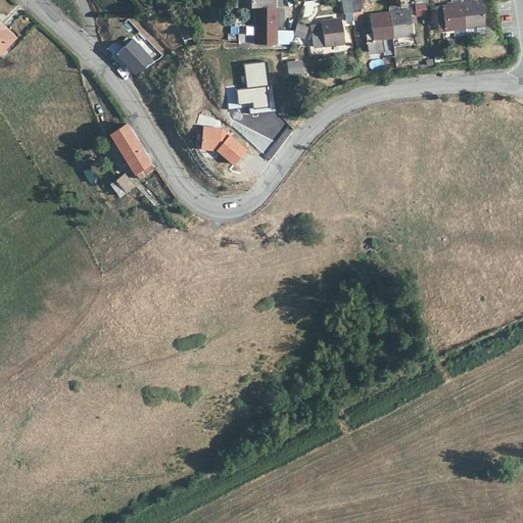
[(361,12),(359,0),(350,0),(339,1),(341,15),(361,12)]
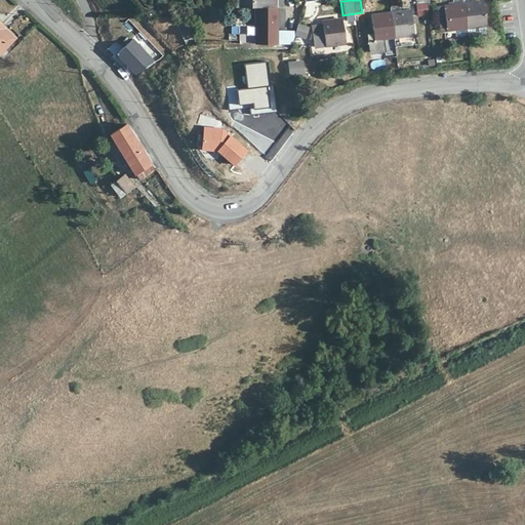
[(481,4),(473,5),(462,6),(453,7),(443,8),(443,9),(437,10),(439,32),(445,31),(446,32),(454,31),(462,31),(482,28),(483,28),(481,4)]
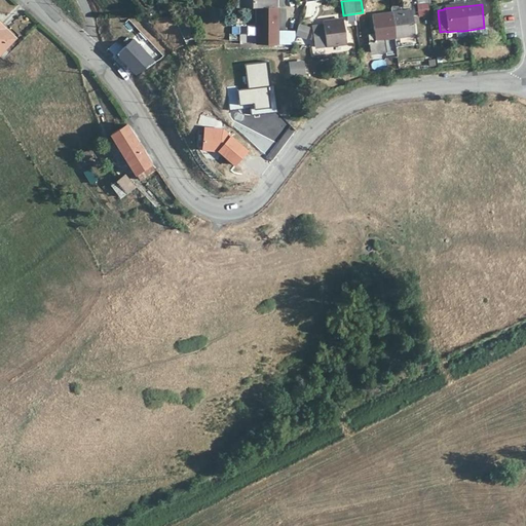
[(257,45),(286,46),(286,33),(277,33),(278,7),(257,8),(257,45)]
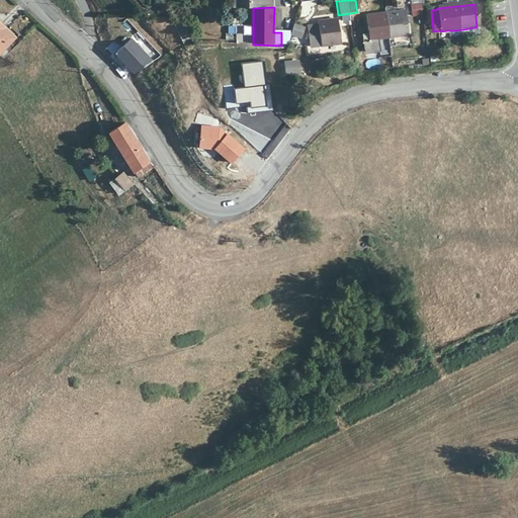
[(408,35),(405,12),(365,17),(367,35),(361,35),(362,51),(364,53),(366,54),(368,55),(379,54),(380,57),(391,55),(387,37),(408,35)]
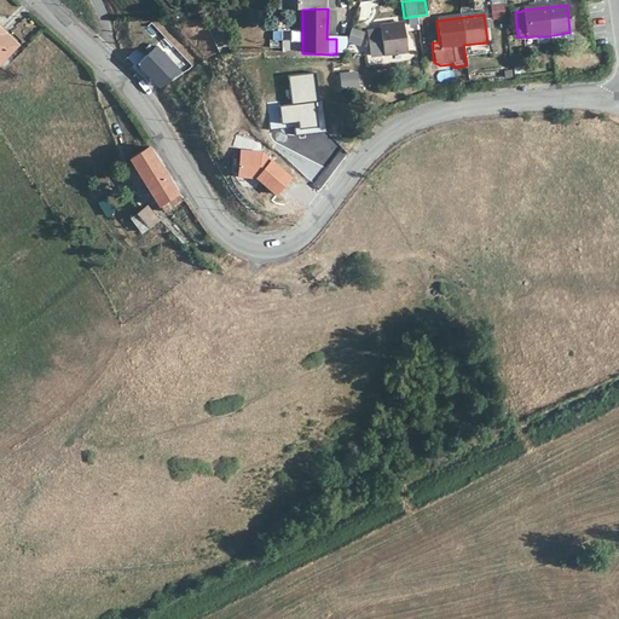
[(406,53),(403,24),(380,28),(382,56),(406,53)]
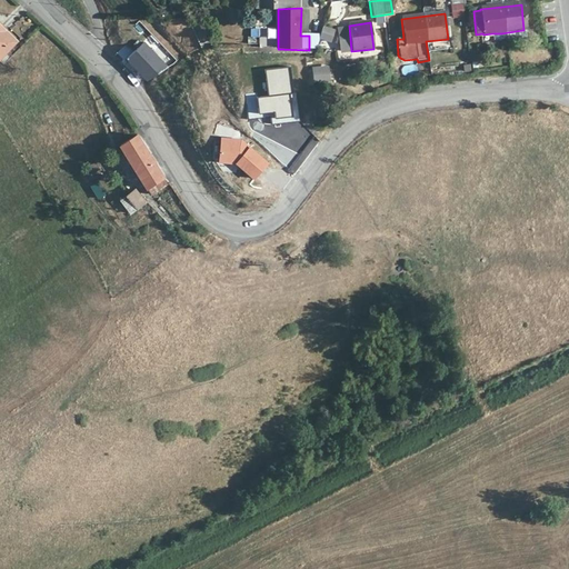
[(332,28),(322,25),(319,35),(329,39),(332,28)]
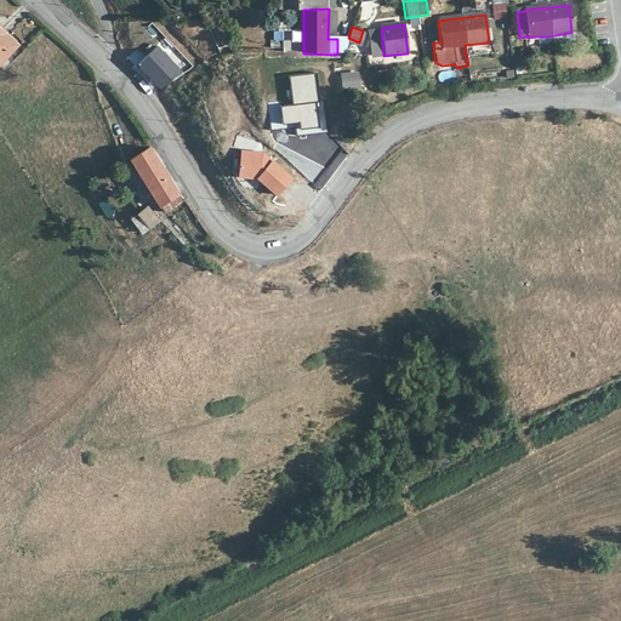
[(0,63),(17,45),(3,32),(0,29),(0,63)]
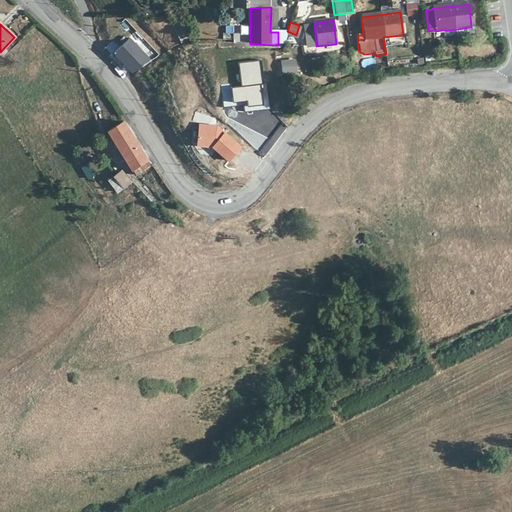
[(249,25),(228,24),(228,42),(248,43),(249,25)]
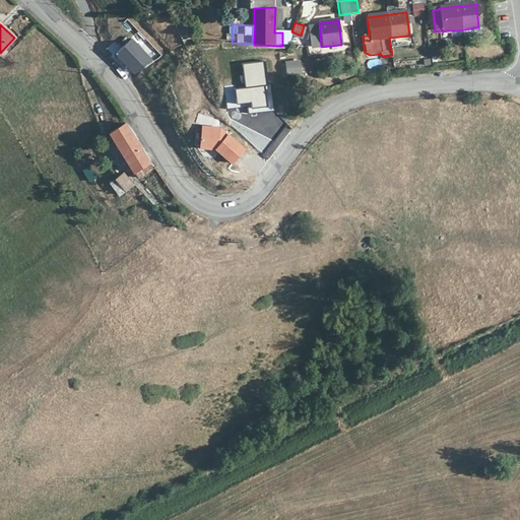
[(321,47),(319,26),(309,27),(311,48),(321,47)]
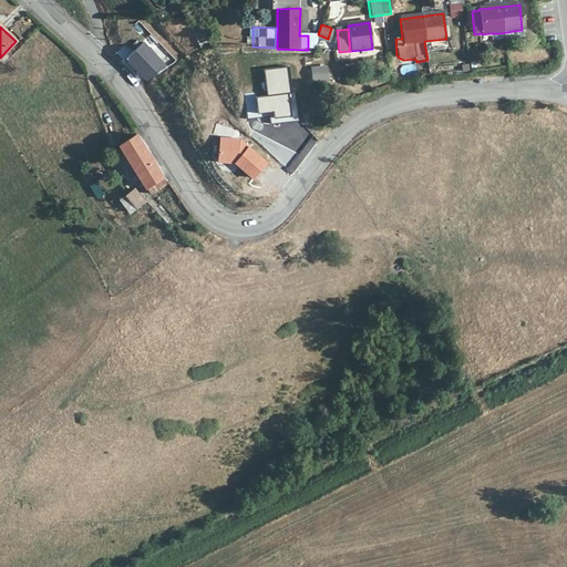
[(523,39),(521,30),(500,33),(501,40),(502,41),(523,39)]
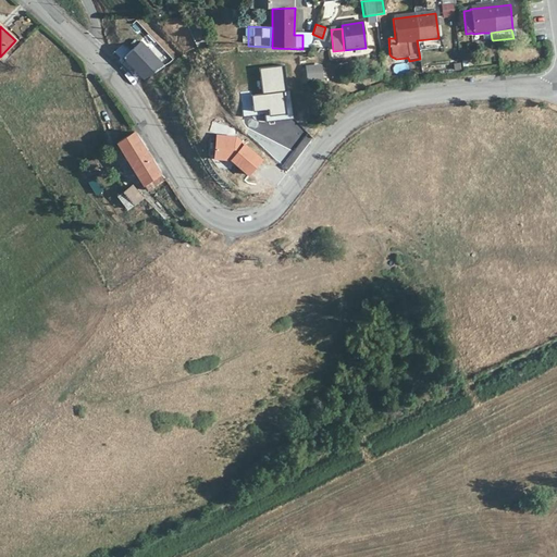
[(139,41),(123,58),(139,75),(143,72),(147,76),(163,66),(139,41)]
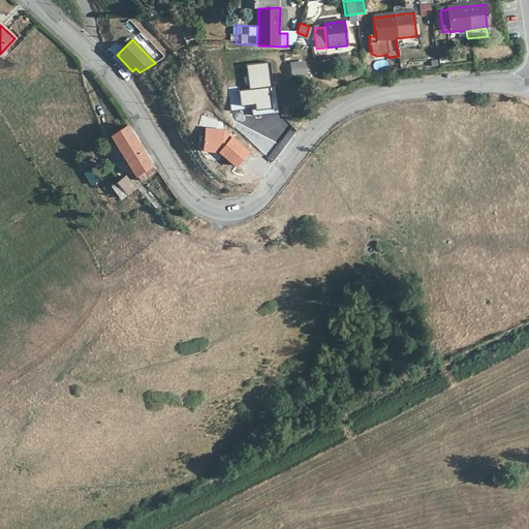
[(123,48),(118,41),(110,49),(115,55),(123,48)]
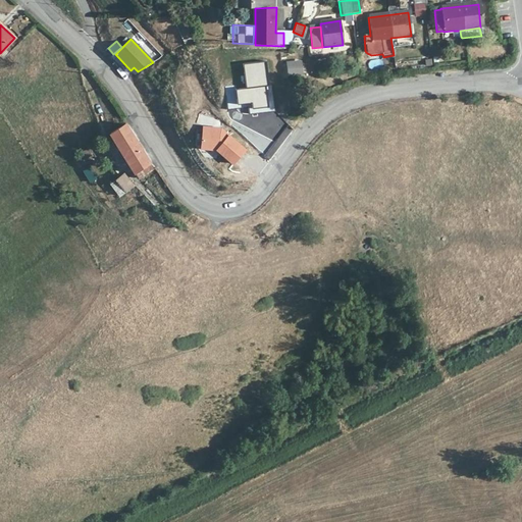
[(255,112),(277,110),(274,83),(278,83),(275,60),(246,63),(248,88),(237,90),(238,106),(254,104),(255,112)]
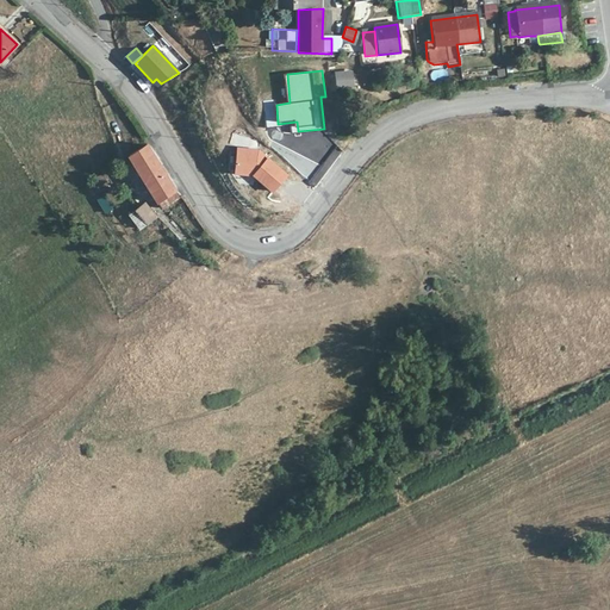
[(347,70),(334,72),(335,85),(349,83),(347,70)]
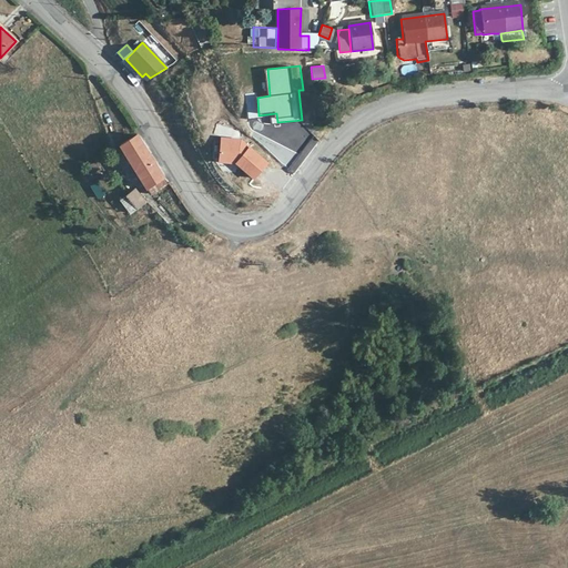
[(252,184),(270,164),(247,143),(249,141),(240,133),(233,142),(223,133),(216,141),(222,145),(216,152),(252,184)]
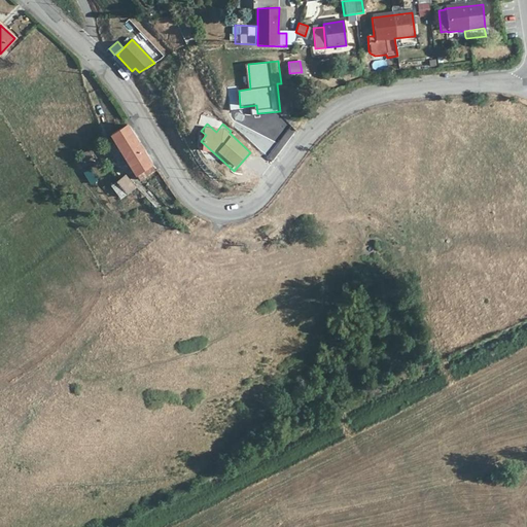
[(151,166),(127,127),(111,135),(116,143),(118,145),(125,156),(136,175),(151,166)]
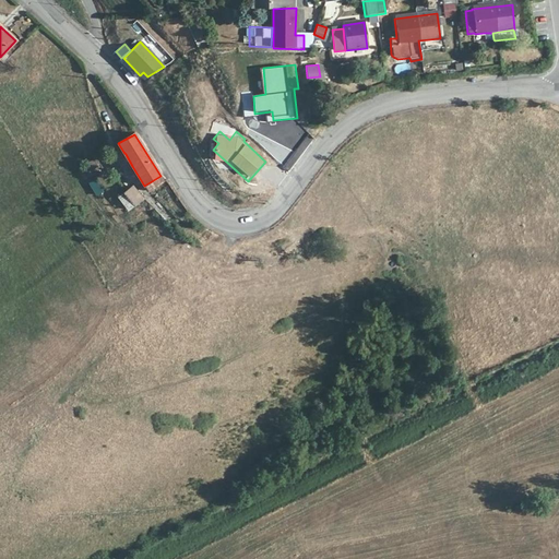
[(87,165),(91,171),(98,167),(95,161),(87,165)]
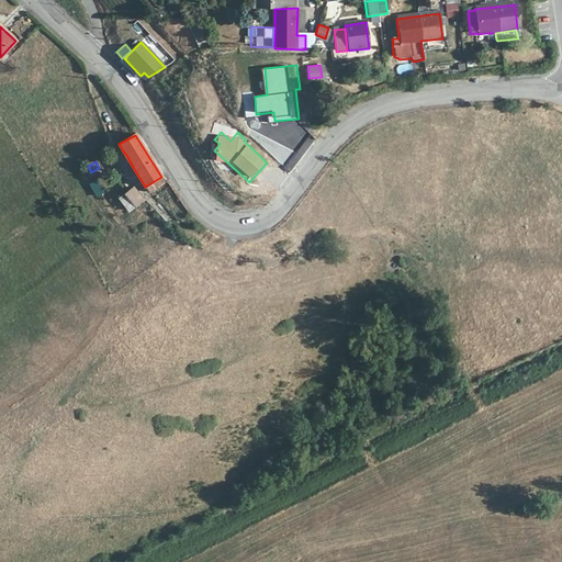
[(165,182),(161,177),(145,187),(148,192),(165,182)]
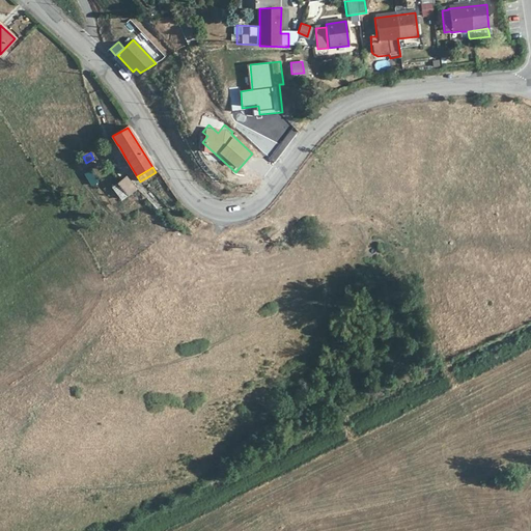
[(98,183),(90,171),(85,173),(92,186),(98,183)]
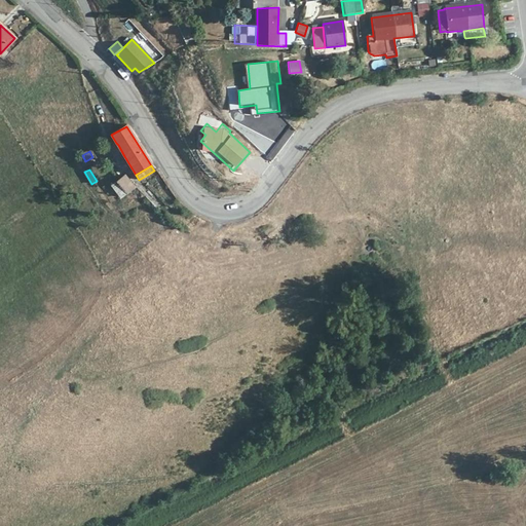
[(125,176),(112,185),(121,198),(135,188),(125,176)]
